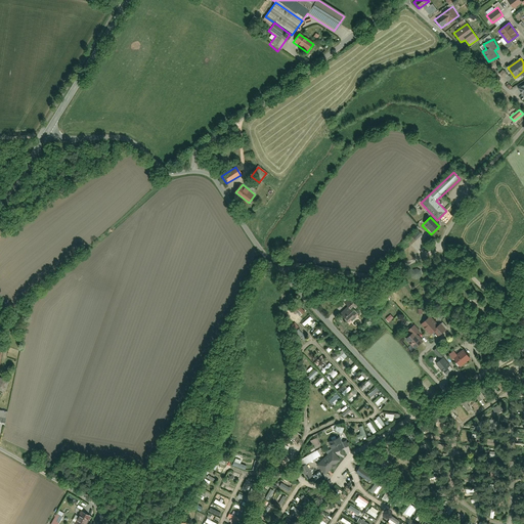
[(412,271),(410,275),(411,278),(416,280),(420,279),(422,275),(421,271),(416,269),(412,271)]
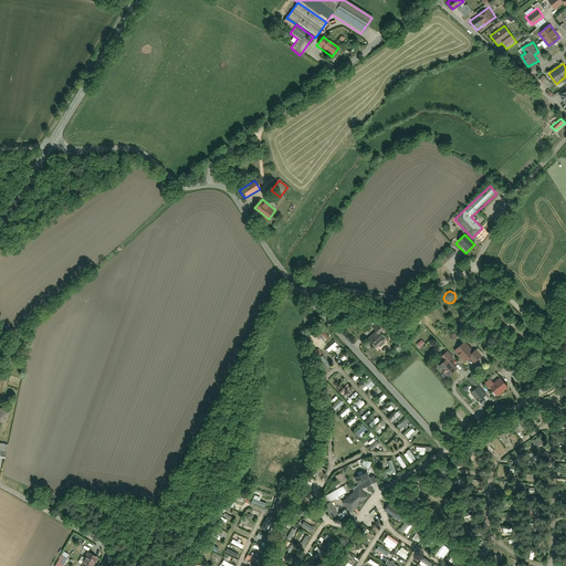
[(386,338),(380,333),(384,328),(377,322),(369,328),(374,333),(366,339),(376,349),(386,338)]
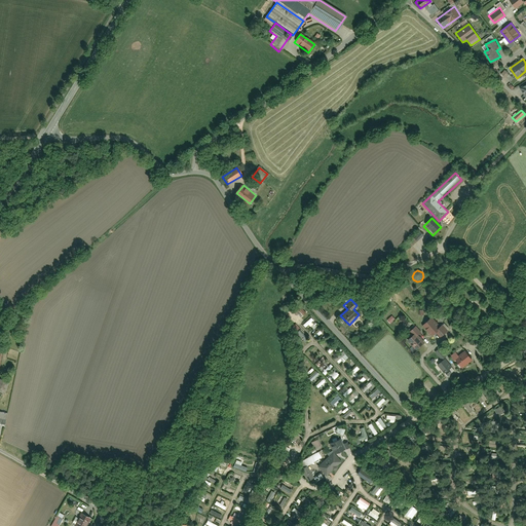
[(306,313),(298,304),(291,311),(298,320),(306,313)]
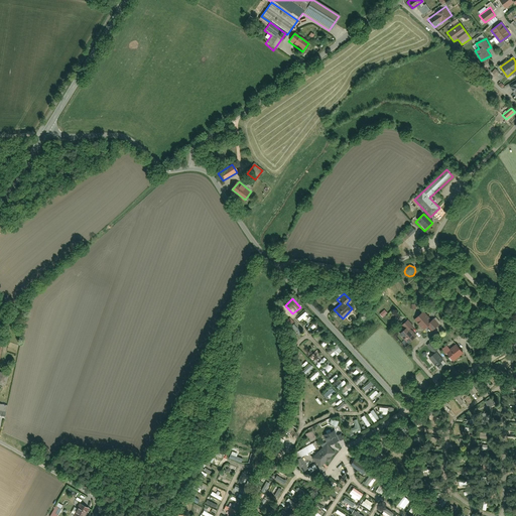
[(430,317),(427,320),(420,313),(413,320),(422,331),(427,327),(432,332),(437,326),(430,317)]
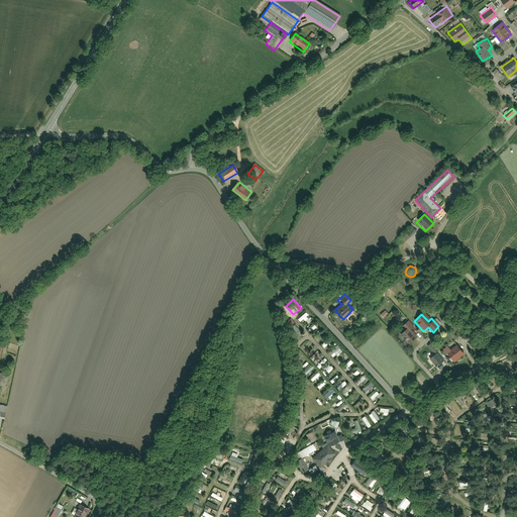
[(405,330),(400,335),(409,344),(415,338),(408,331),(413,327),(408,321),(402,327),(405,330)]
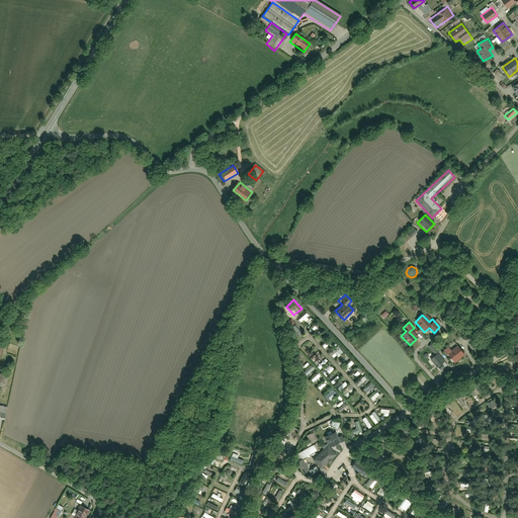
[(431,344),(426,348),(432,356),(437,352),(431,344)]
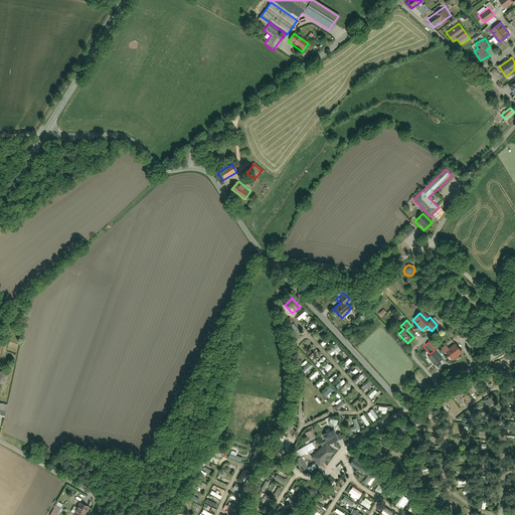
[(444,354),(445,353),(452,361),(462,352),(455,343),(449,348),(446,345),(440,350),(444,354)]
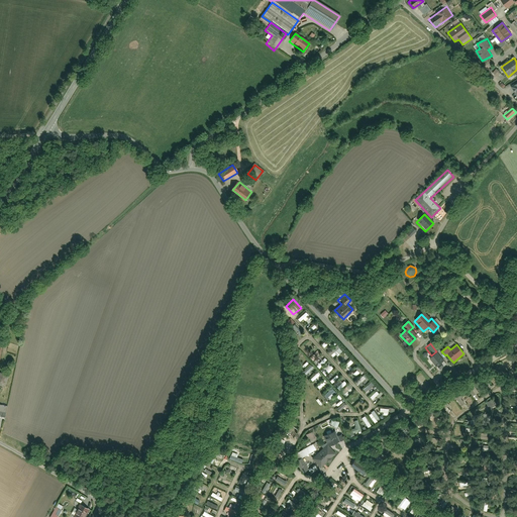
[(435,353),(428,360),(435,368),(442,362),(435,353)]
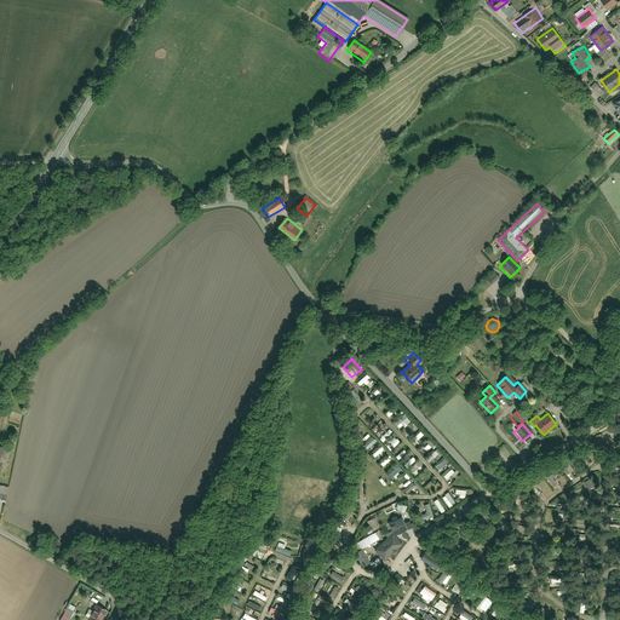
[(1,448),(0,451),(0,457),(9,459),(11,451),(1,448)]
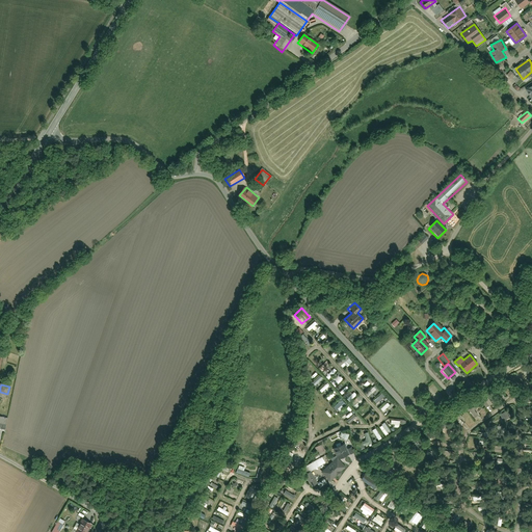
[(0,416),(0,429),(7,430),(9,418),(0,416)]
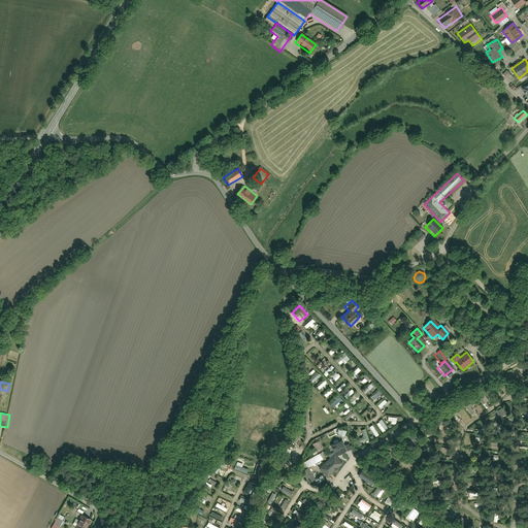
[(341,440),(331,446),(335,455),(345,450),(341,440)]
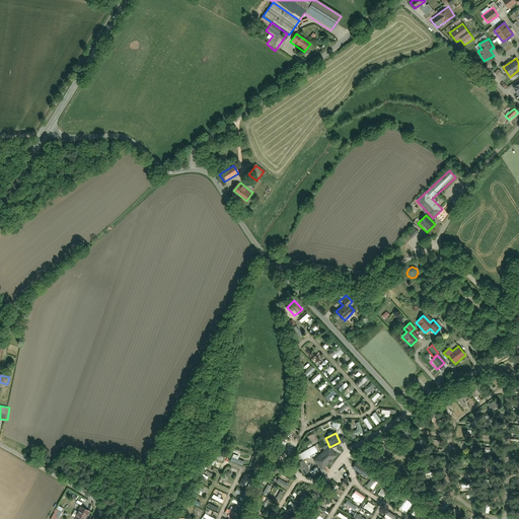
[(311,447),(294,457),(297,462),(298,462),(302,459),(314,452),(311,447)]
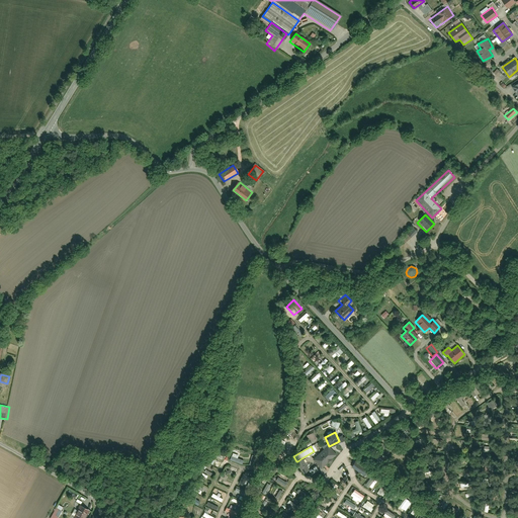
[(328,446),(314,459),(322,467),(328,461),(328,462),(330,462),(331,461),(331,459),(331,458),(335,454),(328,446)]
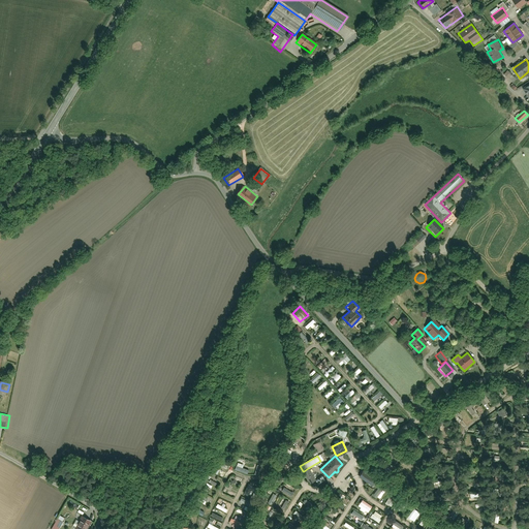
[(304,471),(311,484),(315,480),(308,468),(304,471)]
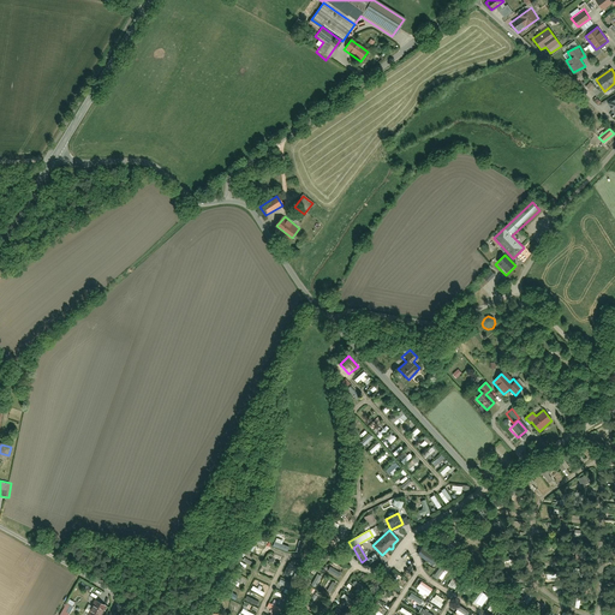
[(374,553),(366,559),(370,563),(377,557),(374,553)]
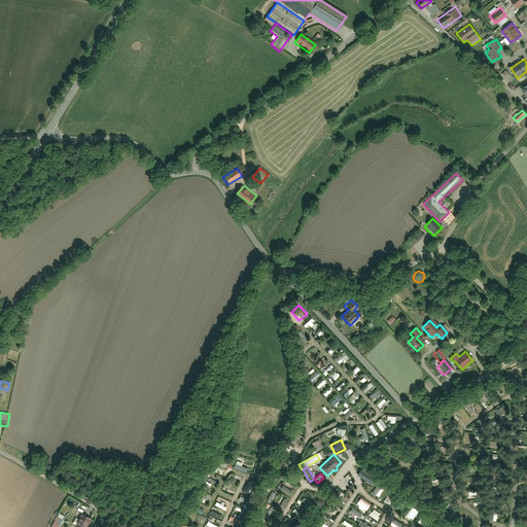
[(80,514),(72,526),(85,526),(91,520),(80,514)]
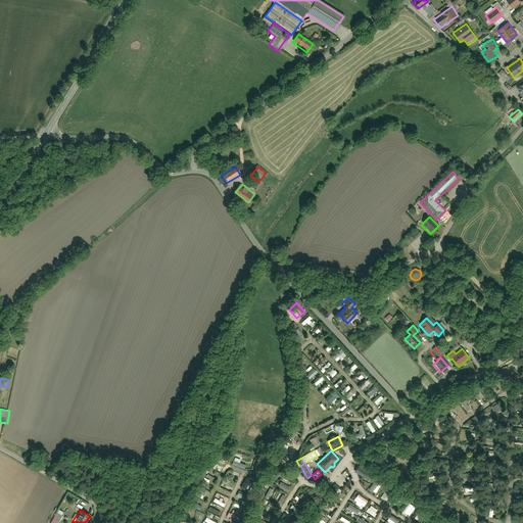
[(49,522),(57,522),(61,517),(55,514),(49,522)]
